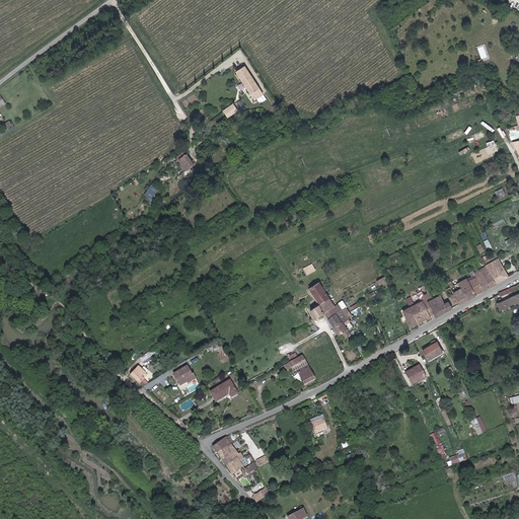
[(262,95),(251,80),(242,68),(235,73),(253,100),(262,95)]
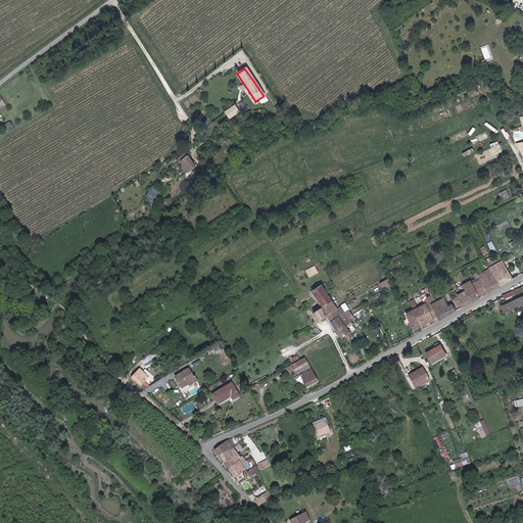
[(229,117),(238,111),(234,105),(225,111),(229,117)]
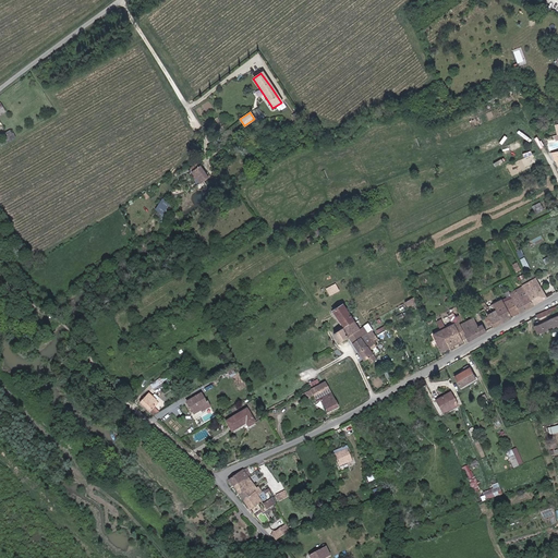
[(0,141),(2,145),(15,137),(11,130),(0,135),(0,141)]
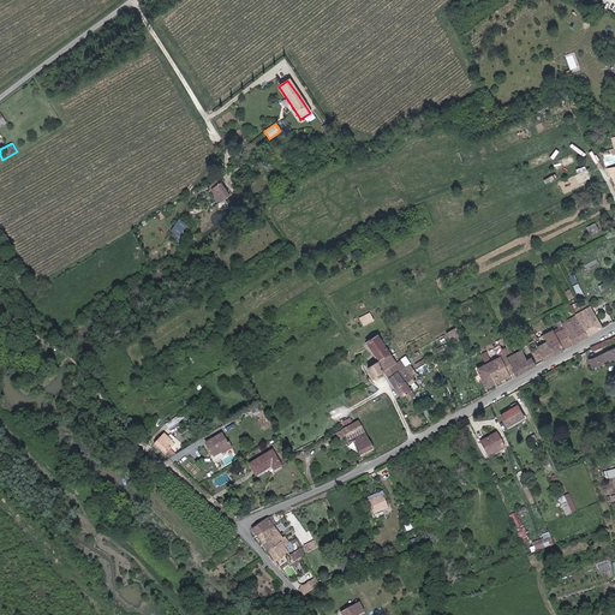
[(228,195),(220,181),(210,187),(219,201),(228,195)]
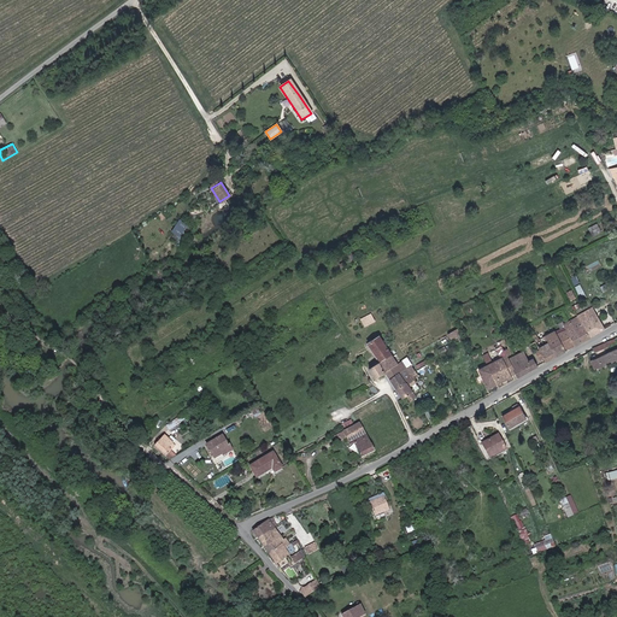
[(591,203),(603,197),(600,193),(588,199),(591,203)]
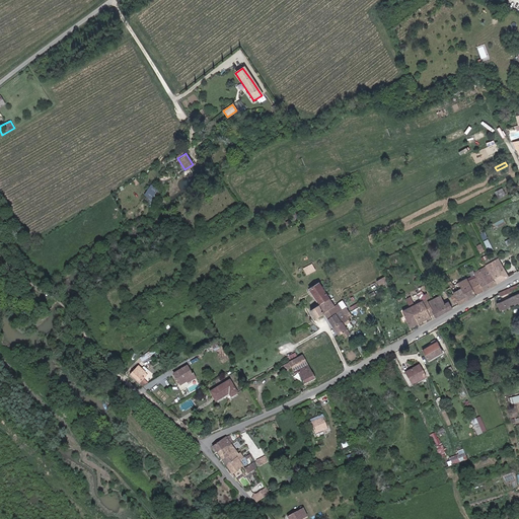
[(151,200),(155,192),(147,188),(143,197),(151,200)]
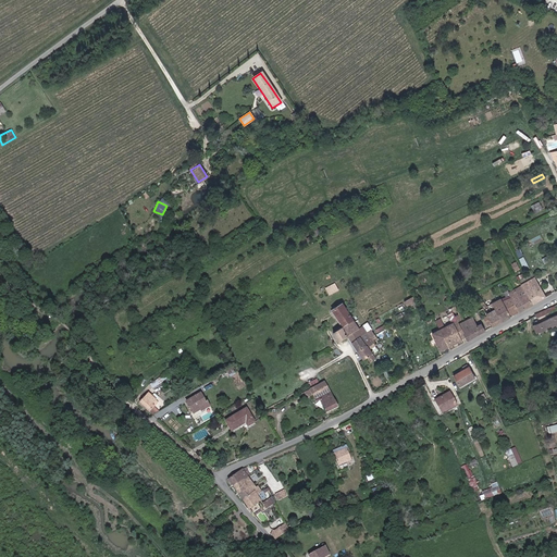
[(546,210),(542,202),(535,207),(539,214),(546,210)]
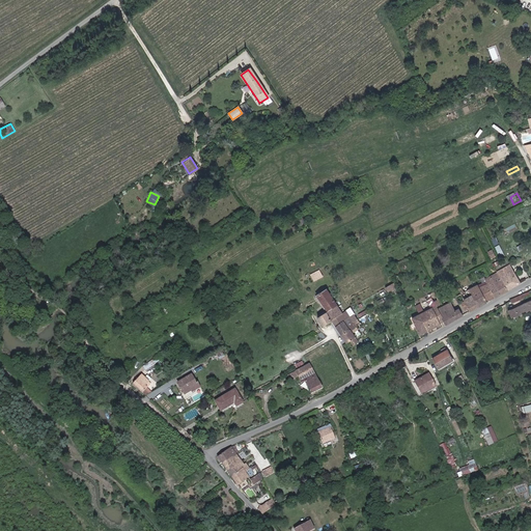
[(501,245),(496,246),(500,257),(505,255),(501,245)]
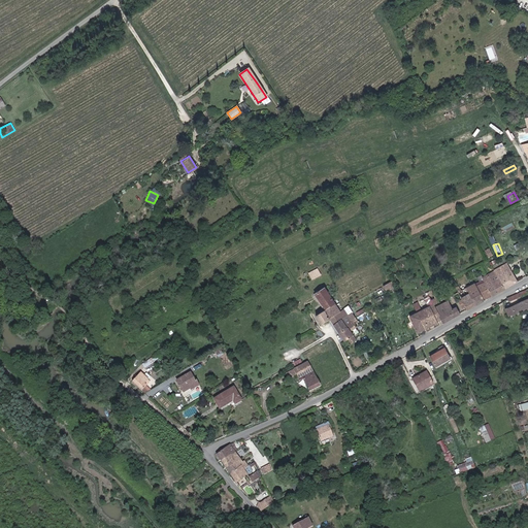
[(506,263),(494,270),(504,288),(517,281),(506,263)]
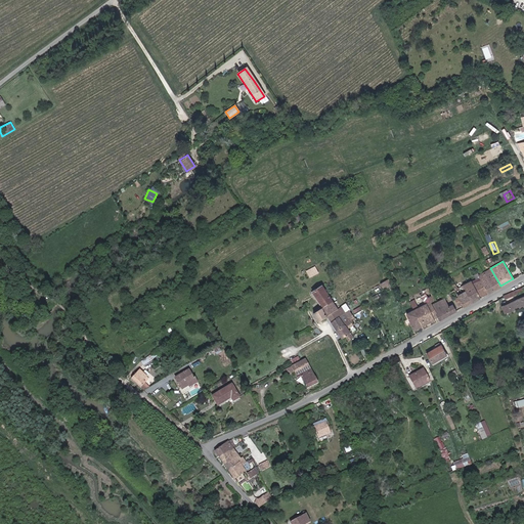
[(306,270),(310,277),(319,272),(316,265),(306,270)]
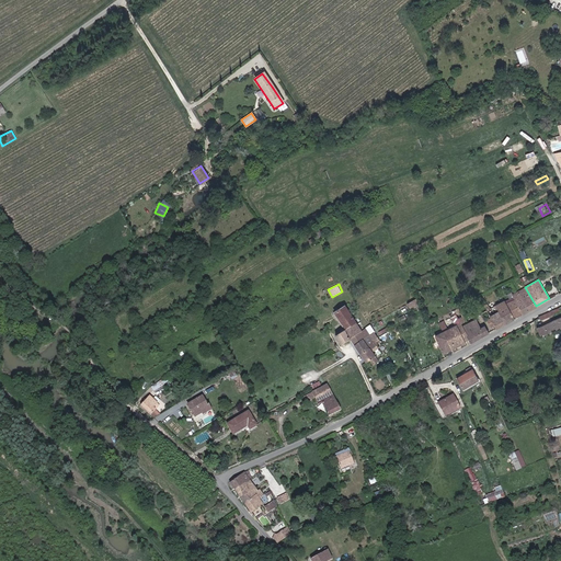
[(506,305),(514,318),(536,306),(525,287),(513,294),(516,299),(506,305)]
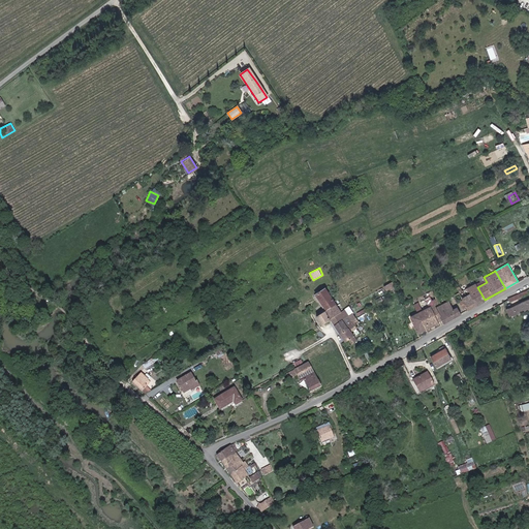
[(386,290),(395,286),(393,282),(384,286),(386,290)]
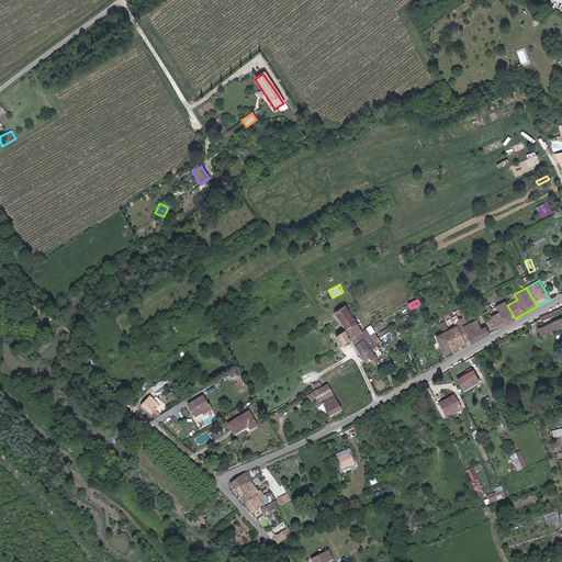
[(498,311),(506,324),(515,318),(507,305),(505,301),(495,306),(498,311)]
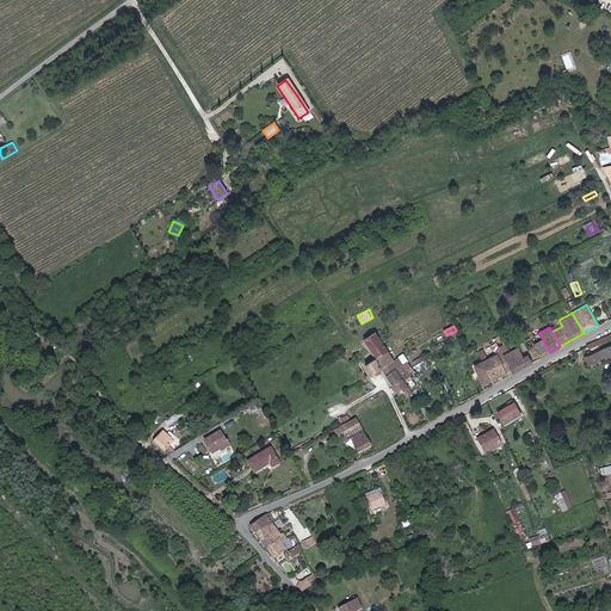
[(375,358),(387,351),(374,332),(363,339),(375,358)]
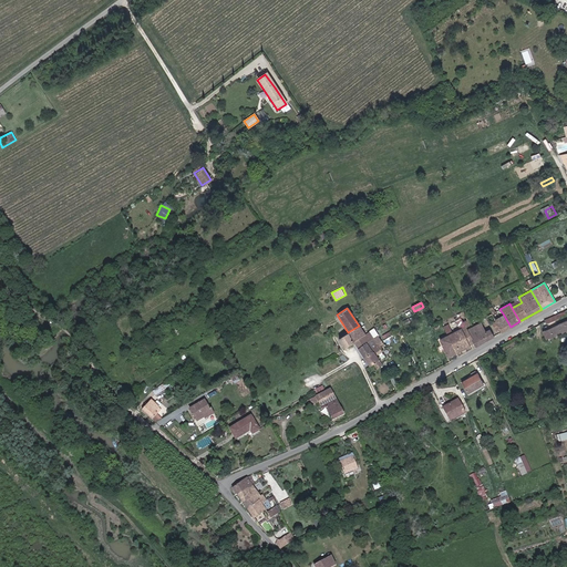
[(441,340),(450,356),(474,343),(466,330),(465,328),(470,326),(463,312),(454,317),(457,322),(462,330),(441,340)]
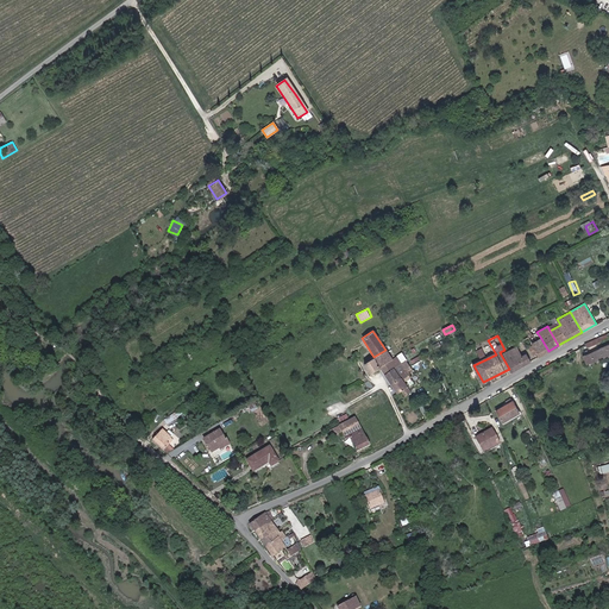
[(537,353),(538,357),(548,351),(540,337),(531,343),(537,353)]
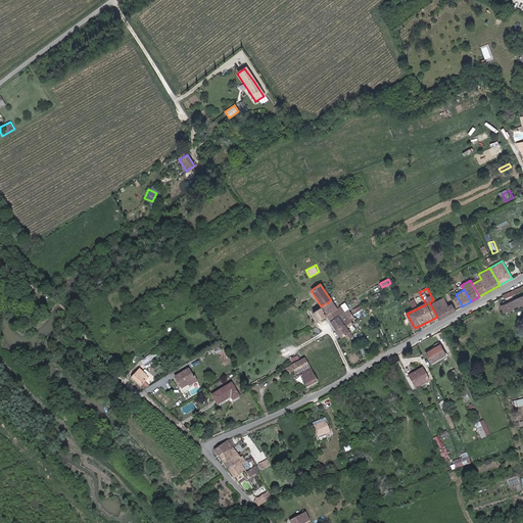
[(516,289),(504,295),(505,298),(518,293),(516,289)]
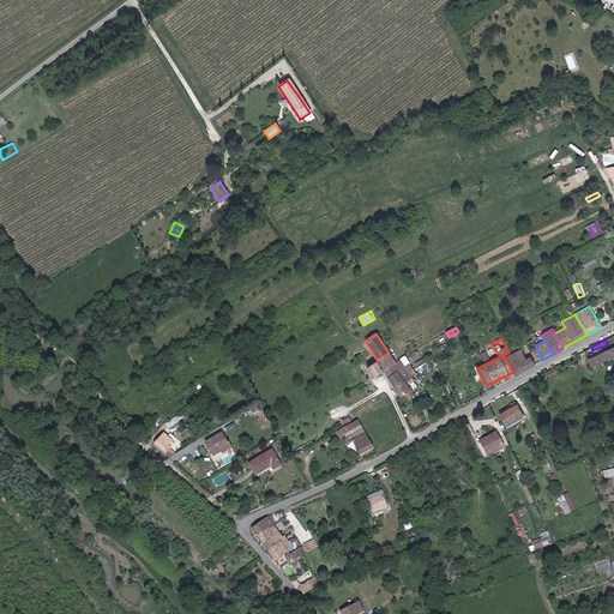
[(613,347),(588,357),(593,368),(613,359),(613,347)]
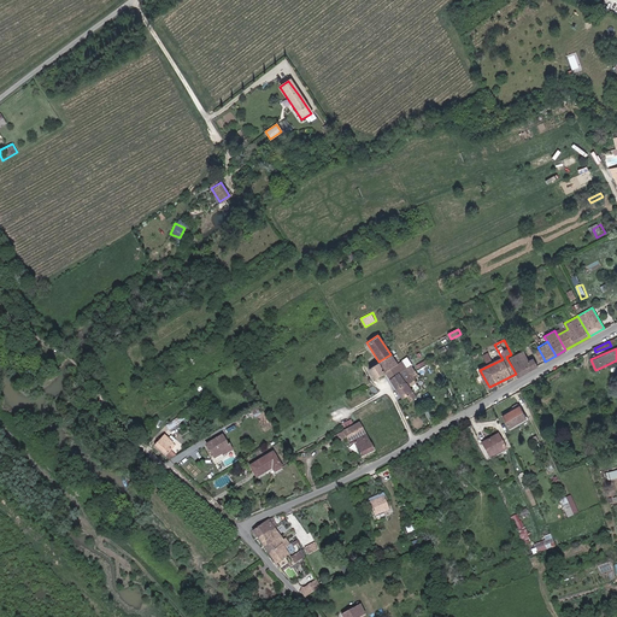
[(516,374),(517,377),(538,366),(533,359),(528,362),(523,351),(507,359),(516,374)]
